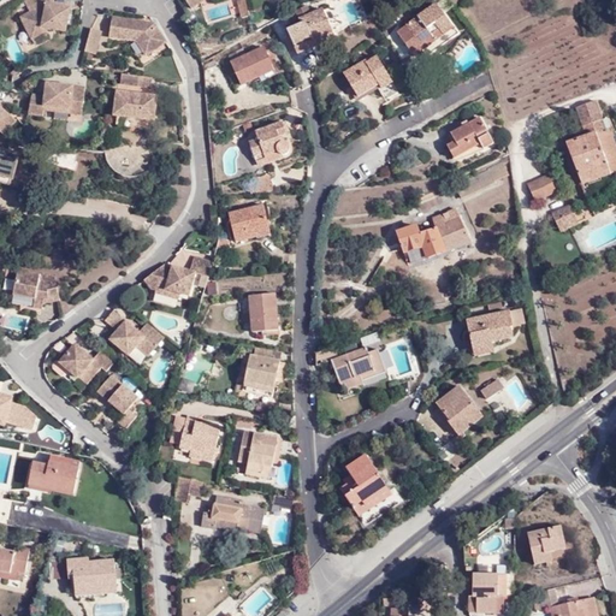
[(35,0),(25,0),(33,11),(23,16),(34,37),(48,31),(49,27),(67,30),(72,7),(55,4),(41,1),(37,4),(35,0)]
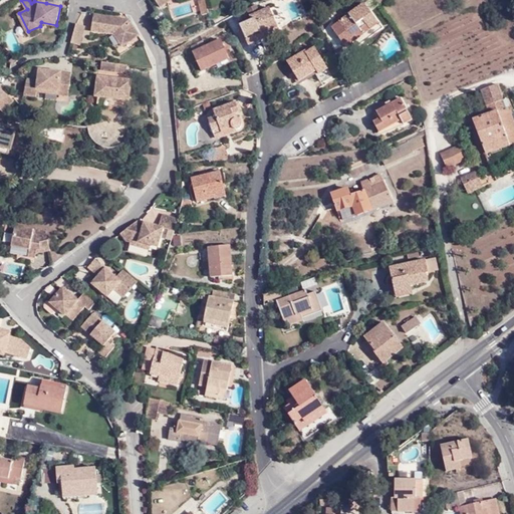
[(351,35),(353,39),(378,22),(362,0),(361,0),(354,5),(356,8),(344,16),(339,19),(339,20),(333,25),(333,28),(335,27),(338,32),(336,33),(342,41),(351,35)]
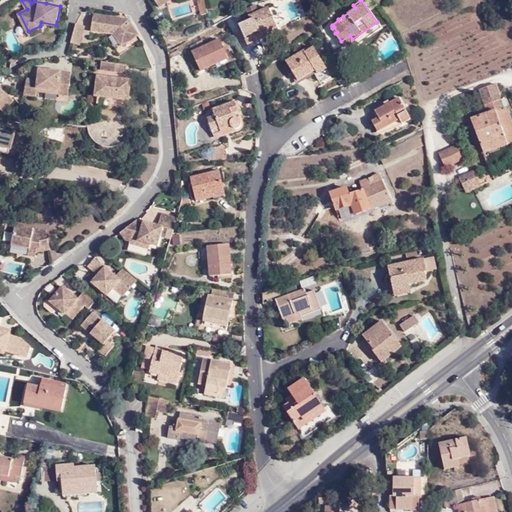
[(251,46),(263,40),(261,35),(279,27),(269,5),(251,13),(252,17),(241,23),(251,46)]
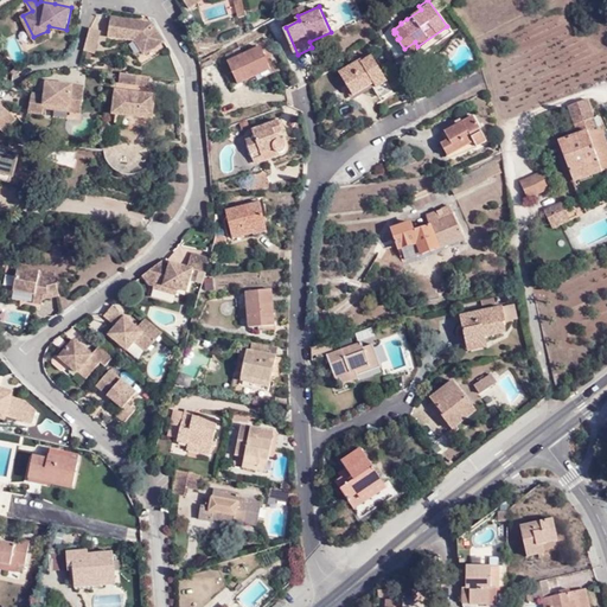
[(161,42),(152,26),(145,31),(139,21),(109,17),(106,37),(133,40),(142,55),(161,42)]
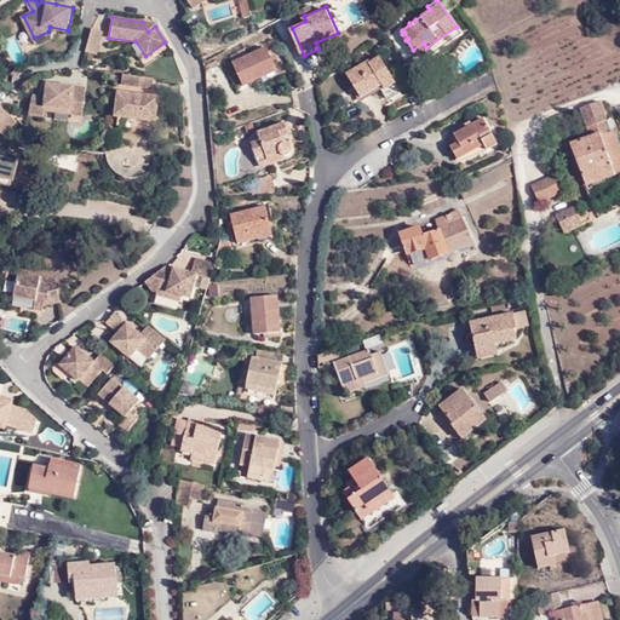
[(458,27),(457,27),(426,47),(424,49),(429,56),(463,33),(458,27)]
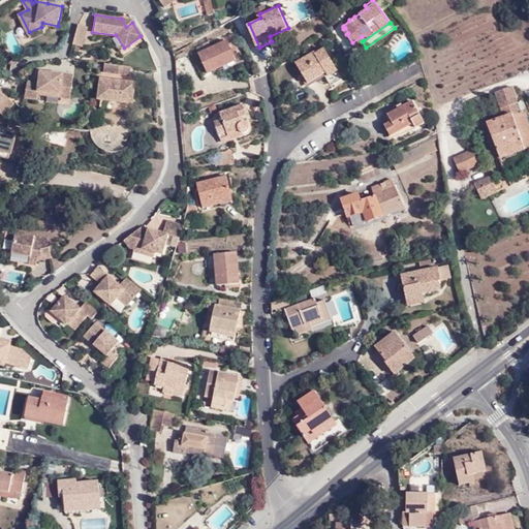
[(86,27),(79,25),(78,30),(74,39),(82,40),(86,27)]
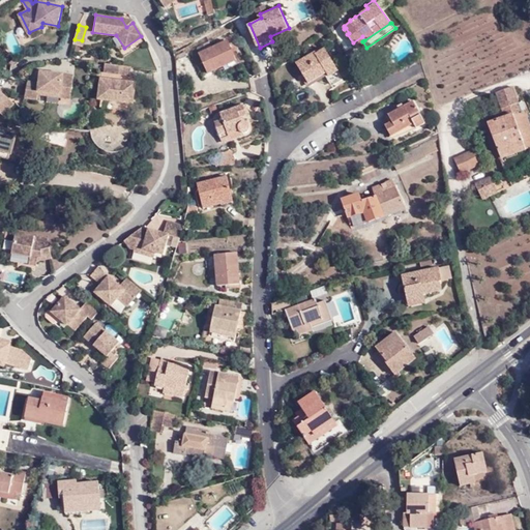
[(270,36),(272,41),(291,34),(289,28),(270,36)]
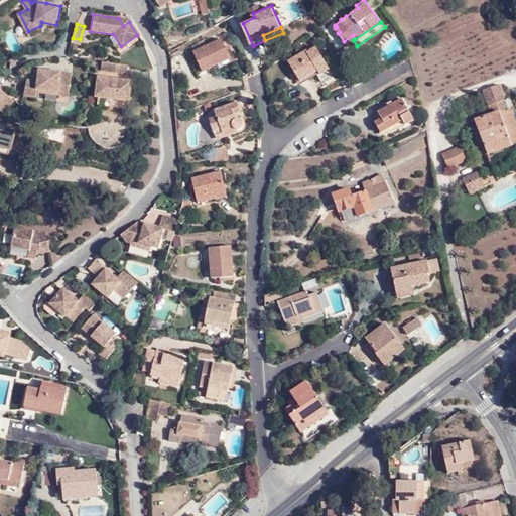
[(344,41),(346,45),(353,40),(355,39),(353,35),(344,41)]
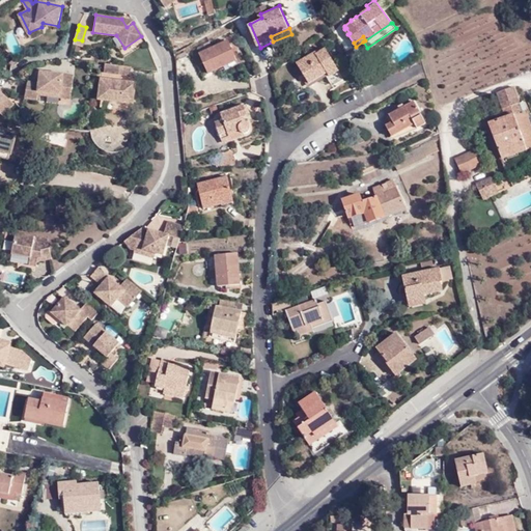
[(239,58),(229,38),(200,51),(207,71),(239,58)]
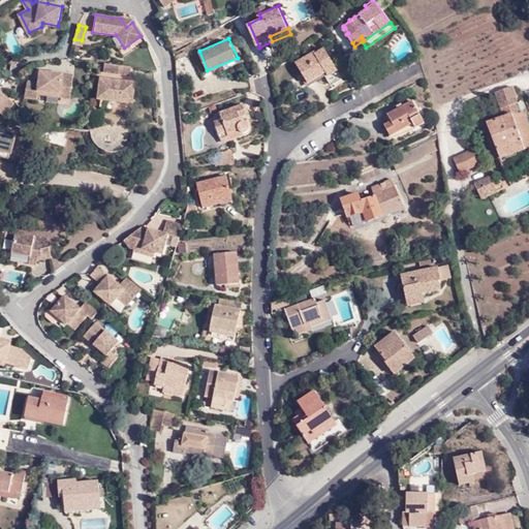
[(187,53),(185,48),(176,53),(177,59),(187,53)]
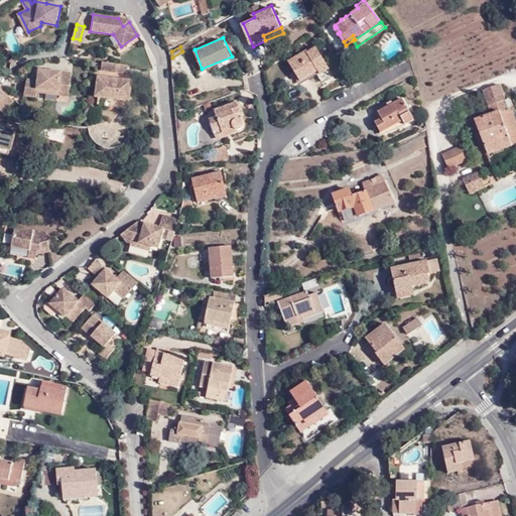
[(323,74),(331,69),(317,46),(309,50),(307,48),(293,57),(296,65),(293,67),(301,79),(319,68),(321,72),(323,74)]
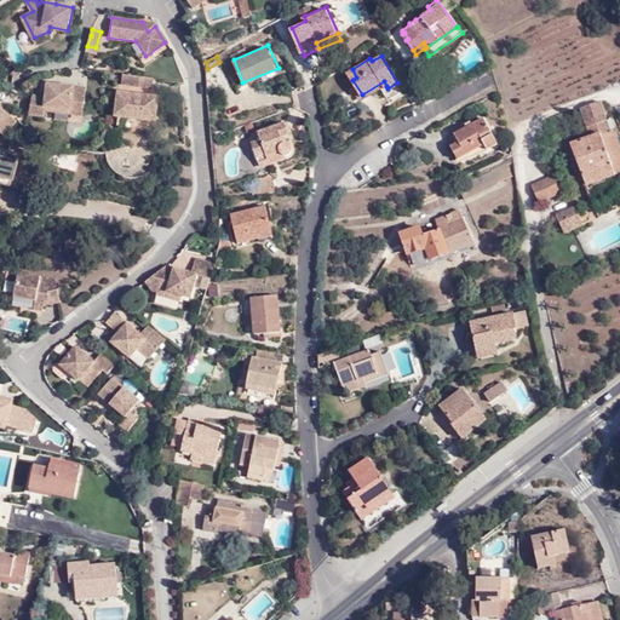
[(138,76),(124,75),(122,84),(137,86),(138,76)]
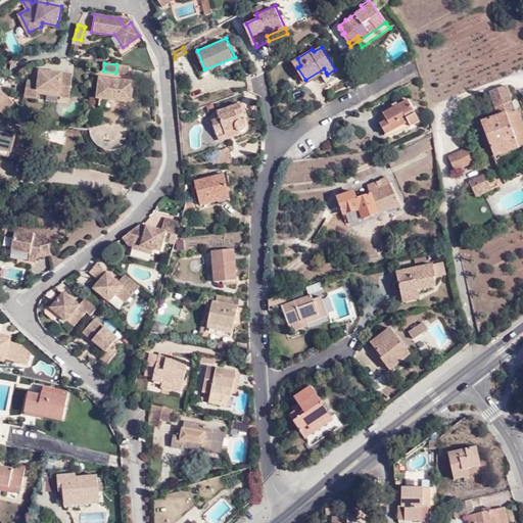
[(130,66),(116,64),(115,73),(129,74),(130,66)]
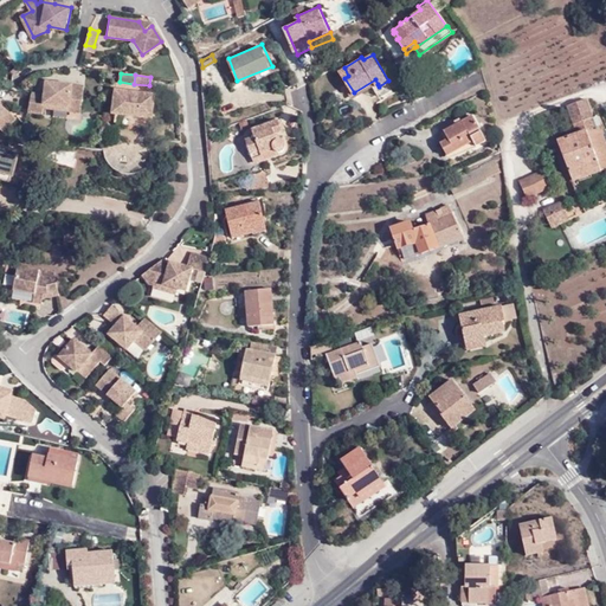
[(356,97),(378,84),(375,79),(354,92),(356,97)]
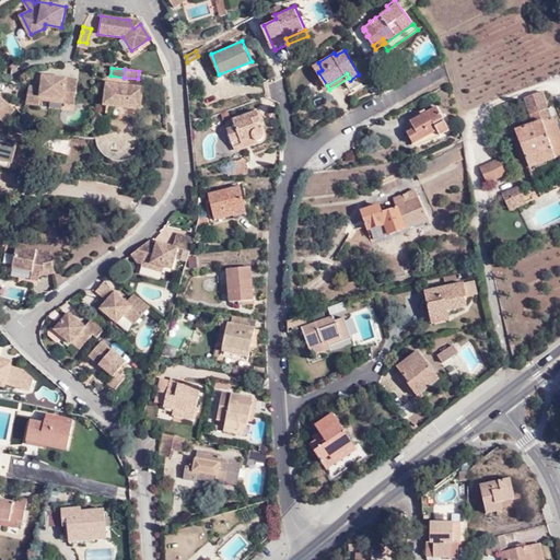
[(362,80),(359,74),(350,80),(353,85),(362,80)]
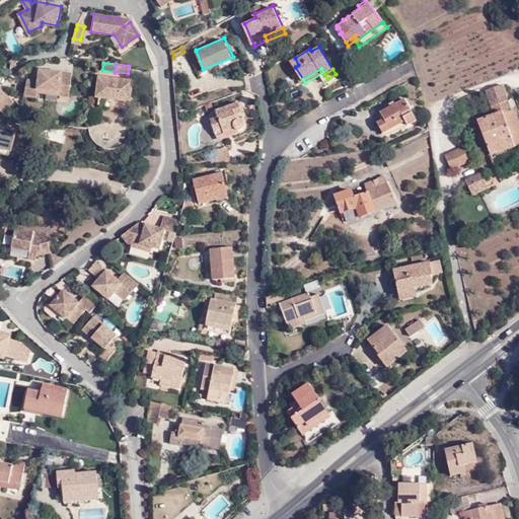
[(27,78),(25,94),(36,96),(38,91),(48,92),(48,89),(60,90),(59,94),(70,95),(73,73),(50,70),(50,72),(40,71),(39,79),(27,78)]
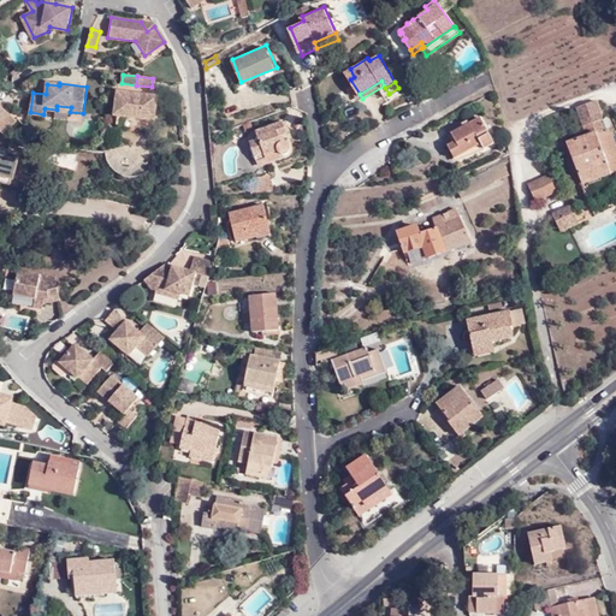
[(158,96),(118,92),(116,116),(155,120),(158,96)]
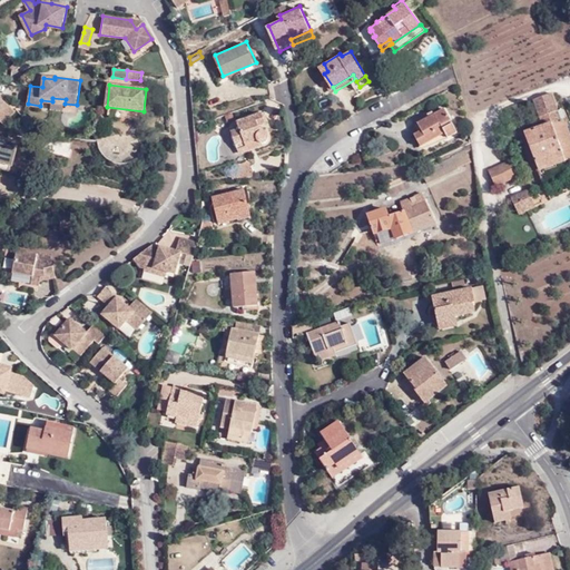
[(540,119),(561,112),(553,91),(532,99),(540,119)]
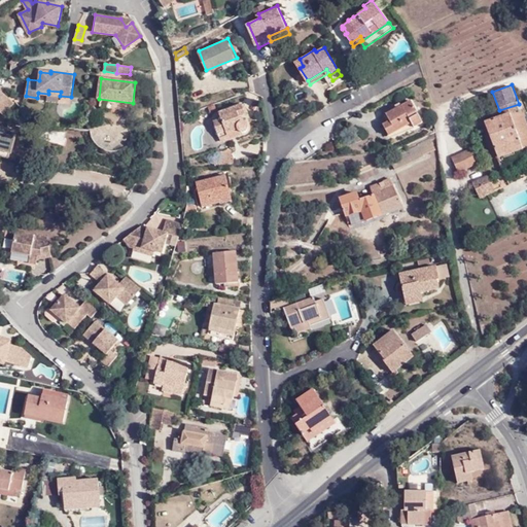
[(13,104),(0,92),(0,112),(3,115),(13,104)]
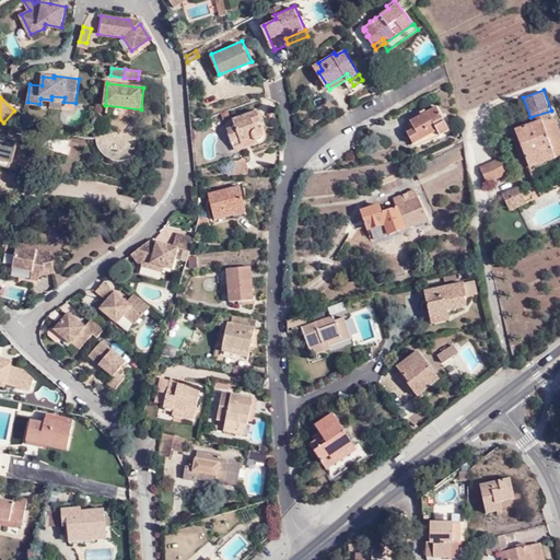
[(441,132),(451,126),(438,104),(411,118),(416,126),(408,130),(415,142),(439,129),(441,132)]
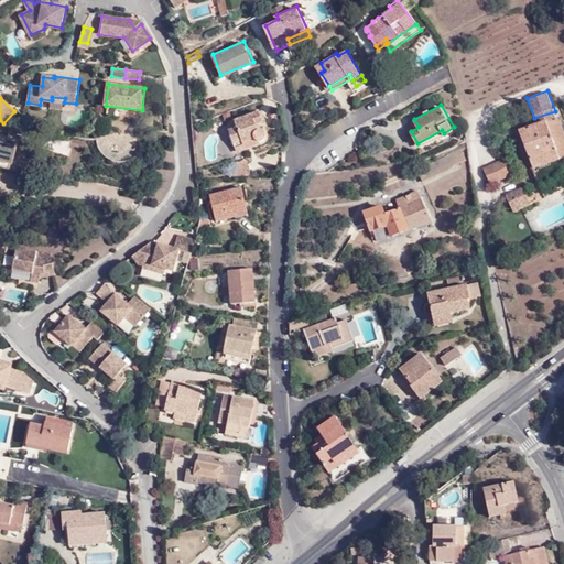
[(236,152),(240,161),(249,159),(246,148),(247,148),(246,141),(256,138),(259,141),(263,141),(267,140),(269,137),(268,132),(266,131),(260,130),(259,125),(264,123),(260,111),(237,120),(240,127),(231,130),(239,151),(236,152)]
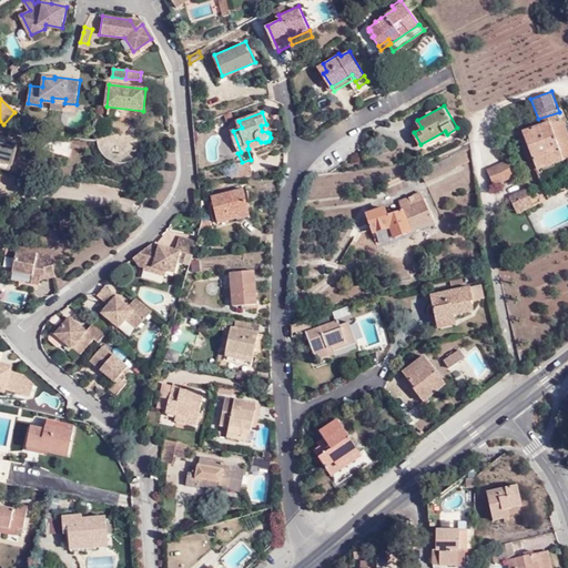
[(567,155),(567,135),(559,112),(538,119),(539,123),(521,130),(536,168),(567,155)]
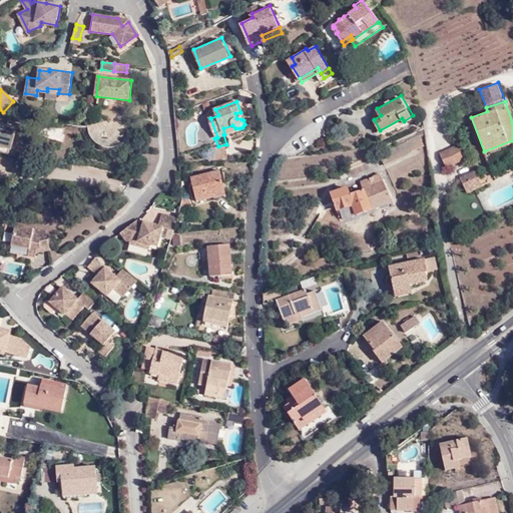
[(0,143),(12,146),(16,126),(0,122),(0,143)]
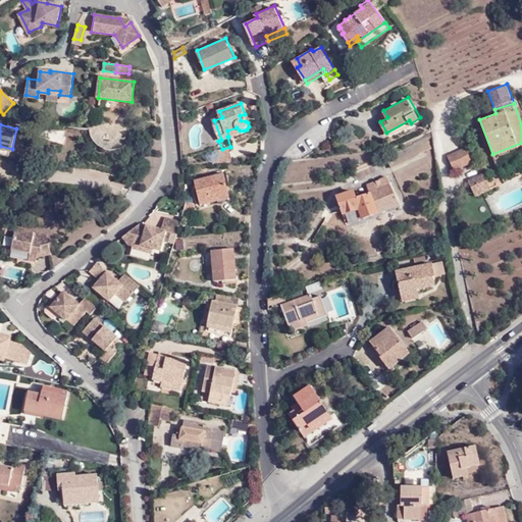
[(0,153),(11,156),(12,149),(0,146),(0,153)]
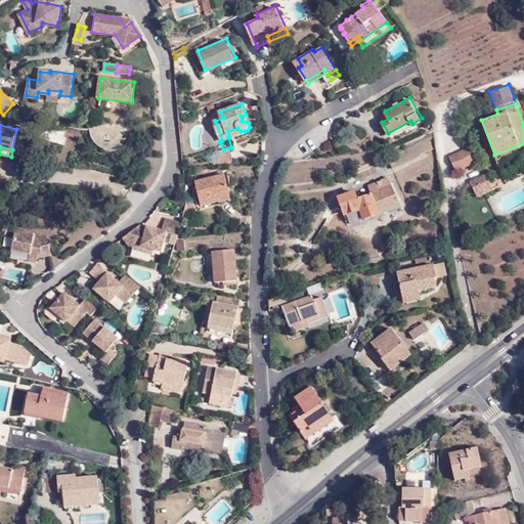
[(231,147),(223,149),(211,154),(213,160),(235,158),(231,147)]
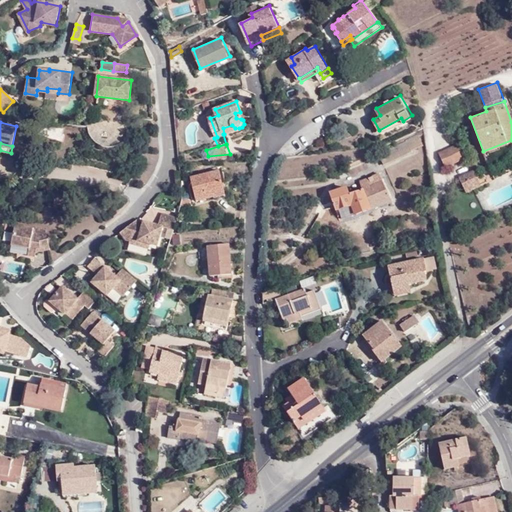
[(464,156),(456,144),(439,152),(445,164),(464,156)]
